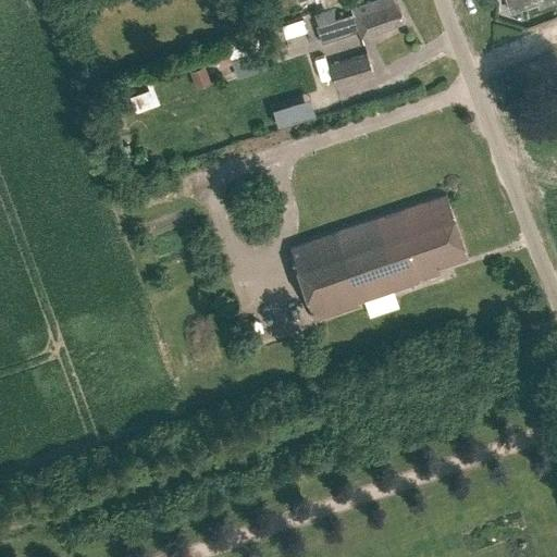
[(89,0),(87,0),(70,7),(75,19),(95,11),(89,0)]
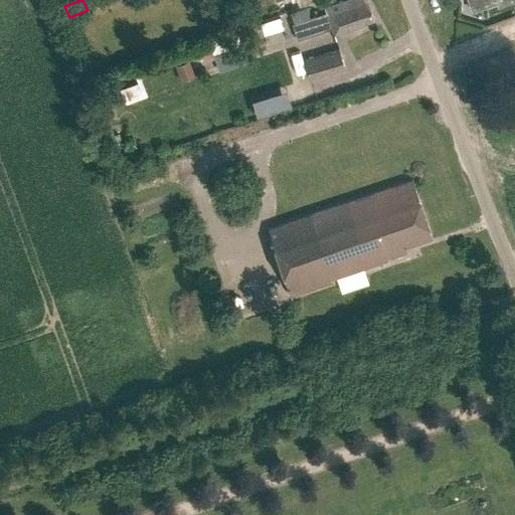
[(373,20),(366,0),(345,0),(324,8),(325,12),(292,24),(297,40),(331,28),(335,40),(354,33),(352,27),(373,20)]
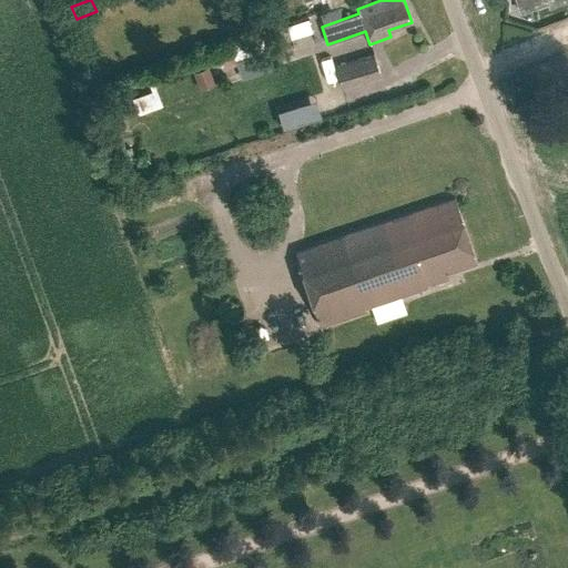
[(549,1),(548,0),(515,0),(519,11),(549,1)]
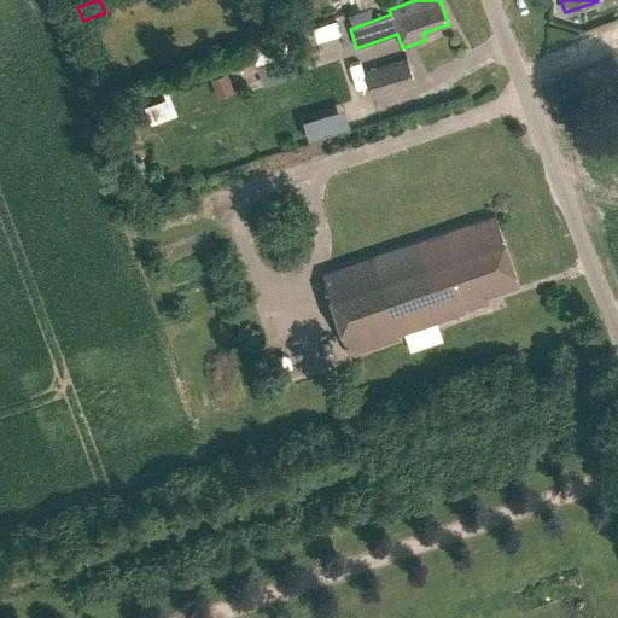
[(348,13),(353,27),(371,21),(366,7),(348,13)]
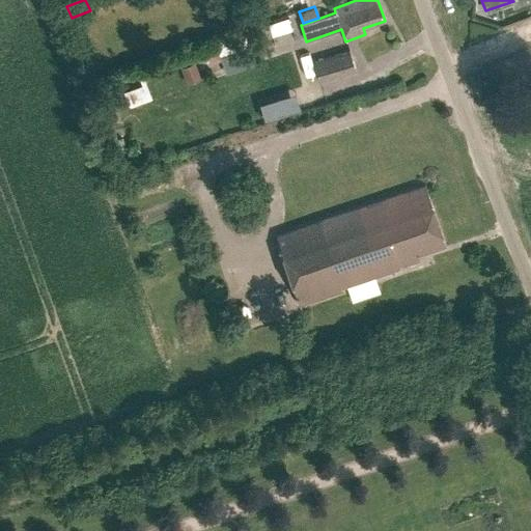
[(244,31),(215,40),(220,56),(248,47),(244,31)]
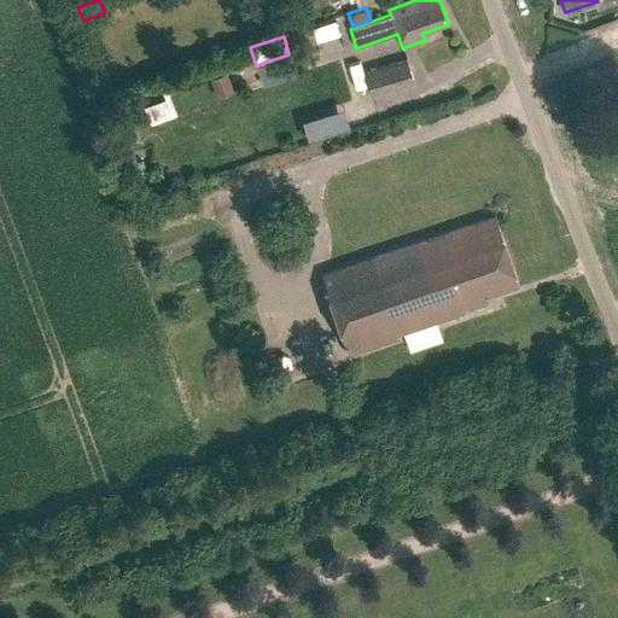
[(372,97),(414,83),(406,59),(365,73),(372,97)]
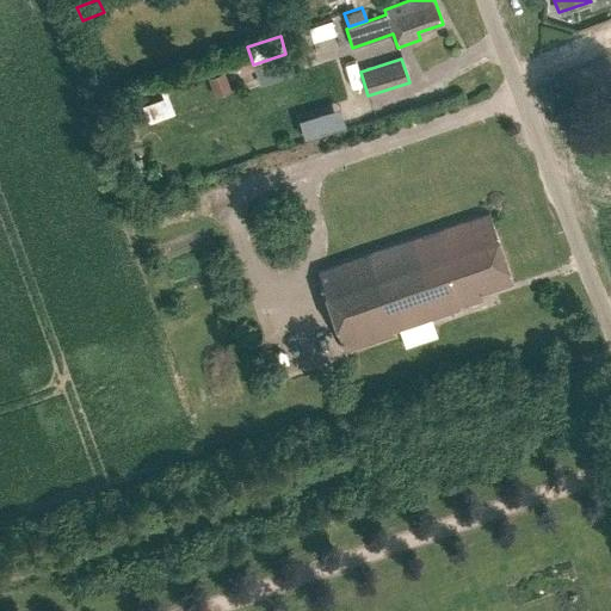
[(205,68),(215,96),(232,90),(224,71),(222,71),(218,63),(205,68)]
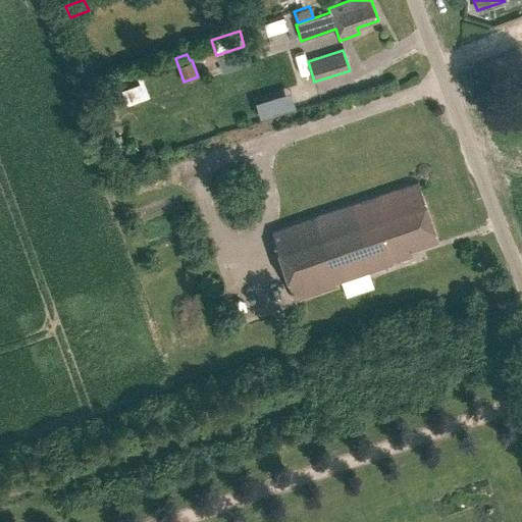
[(144,82),(122,90),(127,104),(149,96),(144,82)]
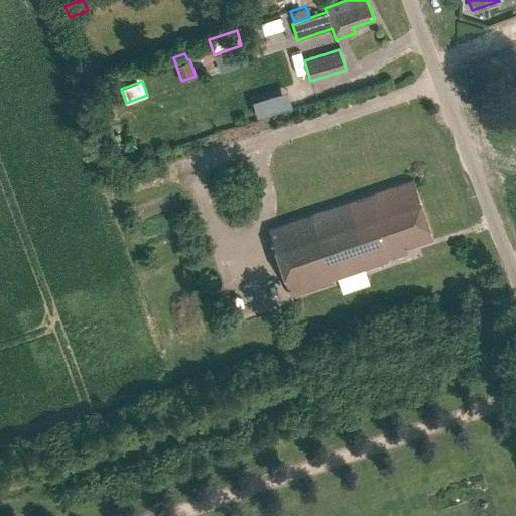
[(432,237),(413,180),(268,229),(290,295),(332,282),(331,279),(387,260),(386,258),(406,251),(405,246),(432,237)]
